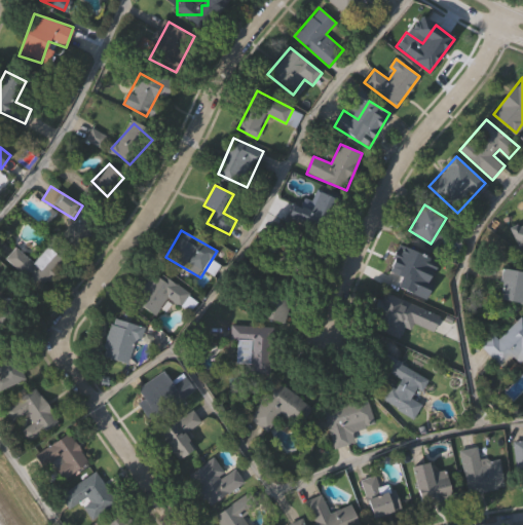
[(65,262),(40,290),(5,259),(15,247),(33,262),(46,246),(65,262)]
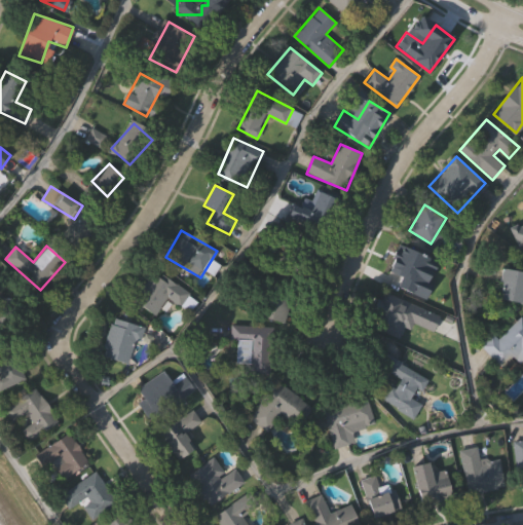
[(398,287),(412,258),(442,272),(427,301),(398,287)]
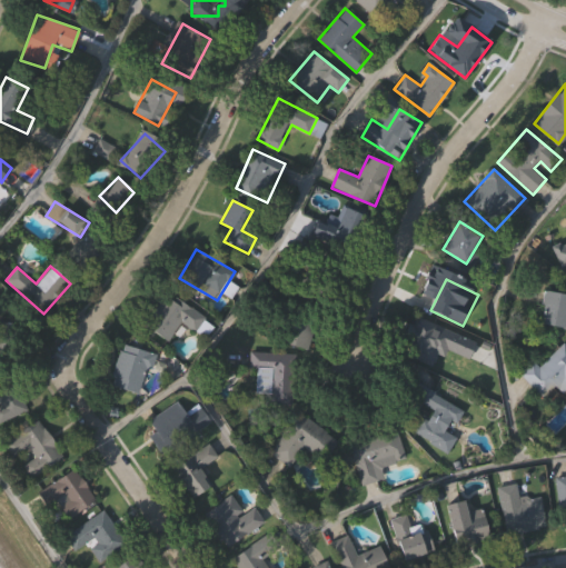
[(565,328),(539,325),(545,290),(565,294),(565,328)]
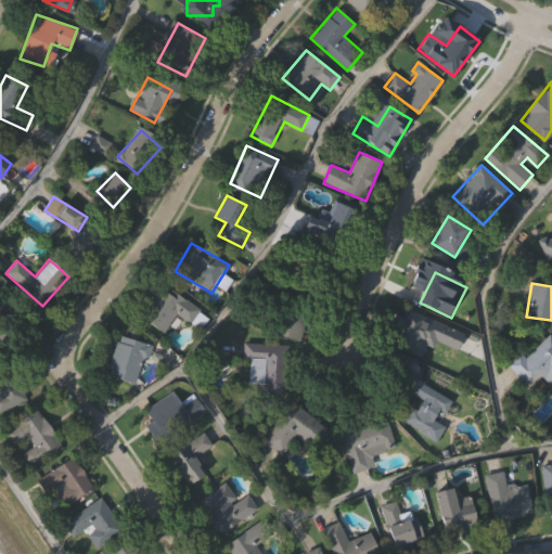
[(166,334),(144,320),(167,286),(202,309),(191,324),(178,316),(166,334)]
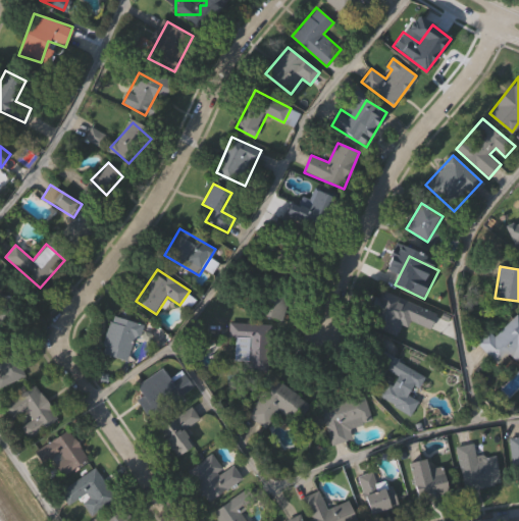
[(424,307),(418,322),(406,317),(398,336),(374,326),(388,292),(424,307)]
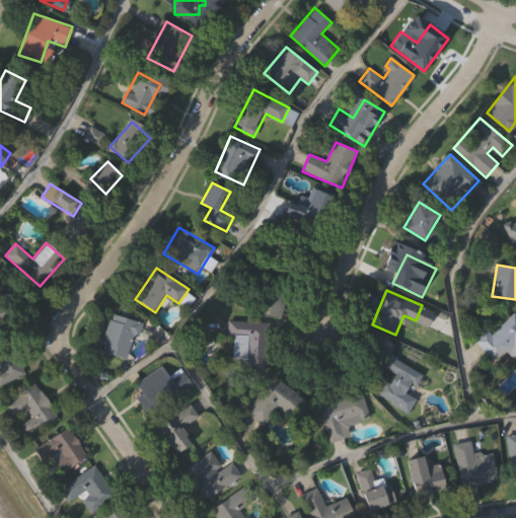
[(497,363),(474,342),(487,329),(493,335),(515,313),(515,355),(510,349),(497,363)]
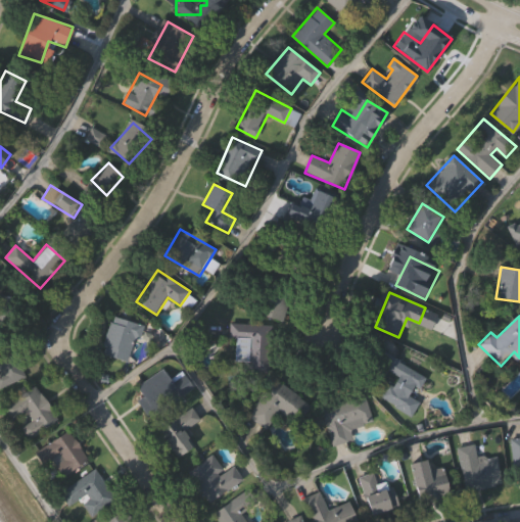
[(103,354),(113,317),(142,325),(132,362),(103,354)]
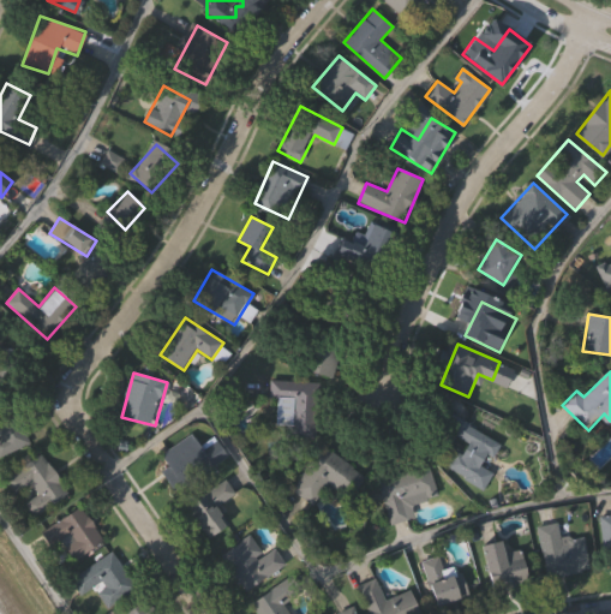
[(319,382),(318,437),(291,436),(291,400),(270,400),(271,381),(319,382)]
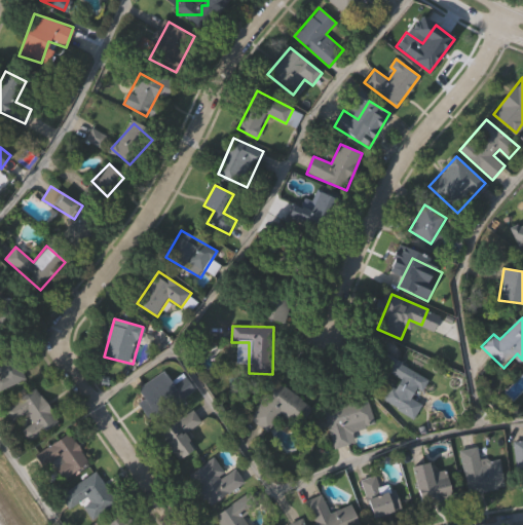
[(0,353),(22,353),(21,385),(0,385),(0,353)]
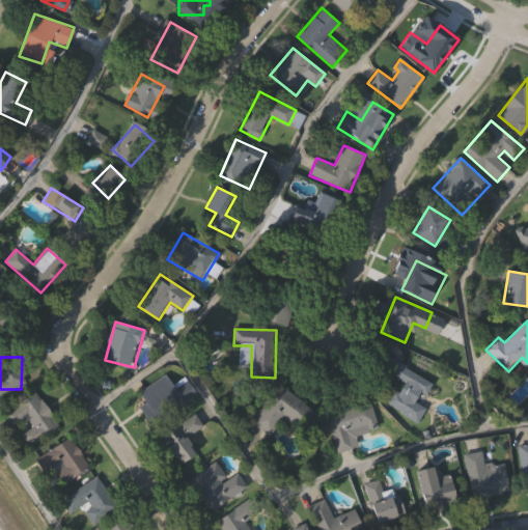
[(434,384),(427,394),(422,391),(415,400),(427,409),(417,423),(386,403),(401,381),(384,369),(392,357),(434,384)]
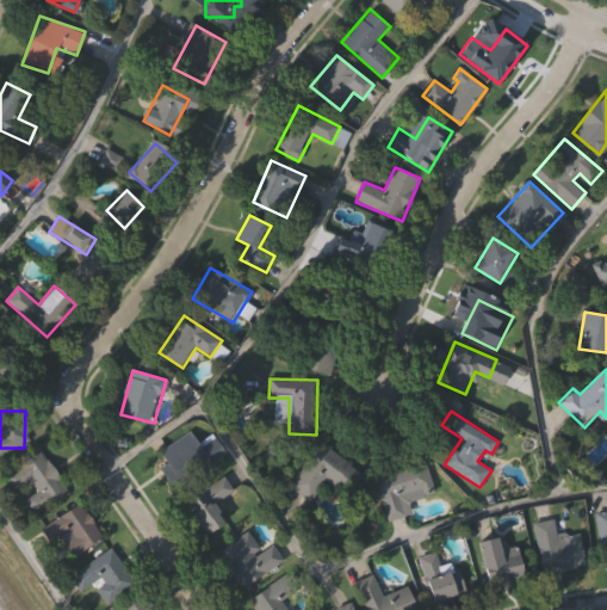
[(216,439),(227,456),(174,490),(161,468),(168,463),(160,451),(192,431),(203,448),(216,439)]
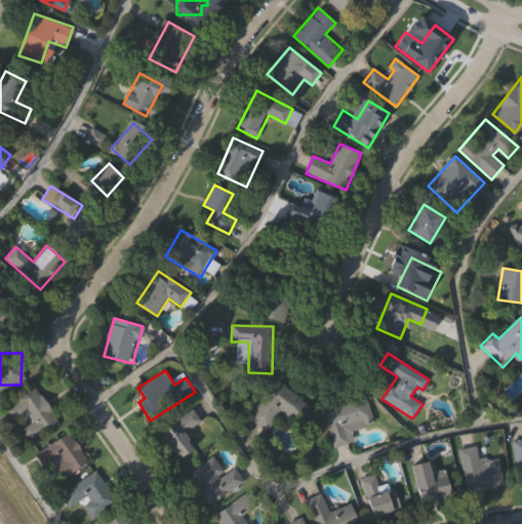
[(250,418),(275,380),(313,405),(302,425),(281,411),(269,430),(250,418)]
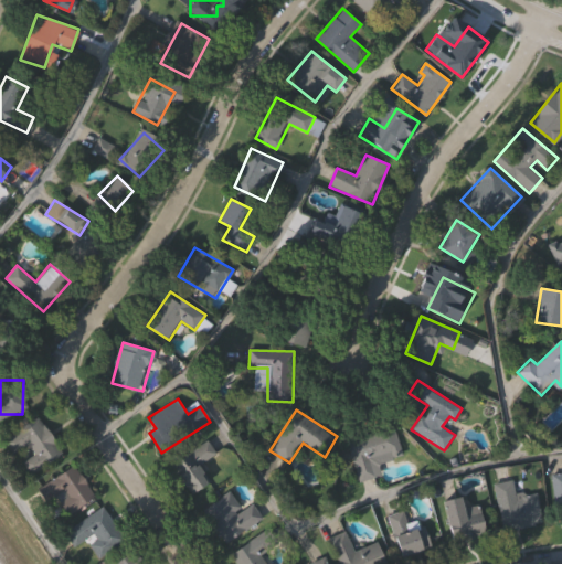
[(64,454),(32,475),(23,463),(35,455),(29,444),(14,453),(6,438),(39,416),(64,454)]
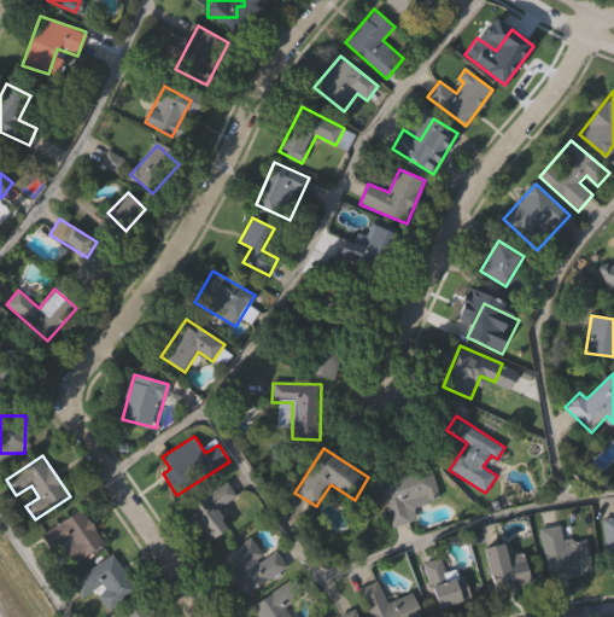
[(438,501),(414,505),(416,523),(391,525),(385,478),(434,471),(438,501)]
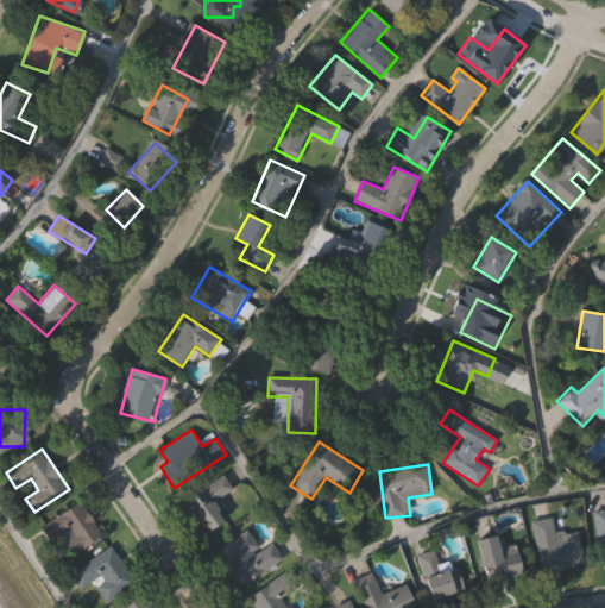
[(186,497),(225,476),(233,491),(215,501),(226,520),(205,532),(186,497)]
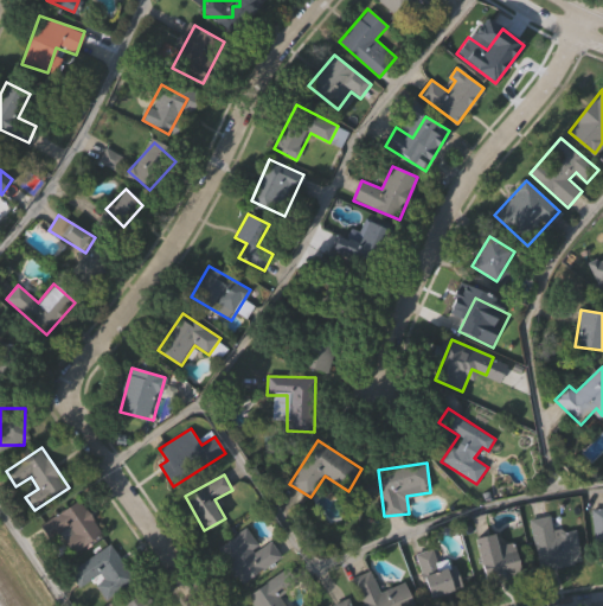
[(52,537),(43,525),(79,499),(103,535),(75,554),(61,533),(52,537)]
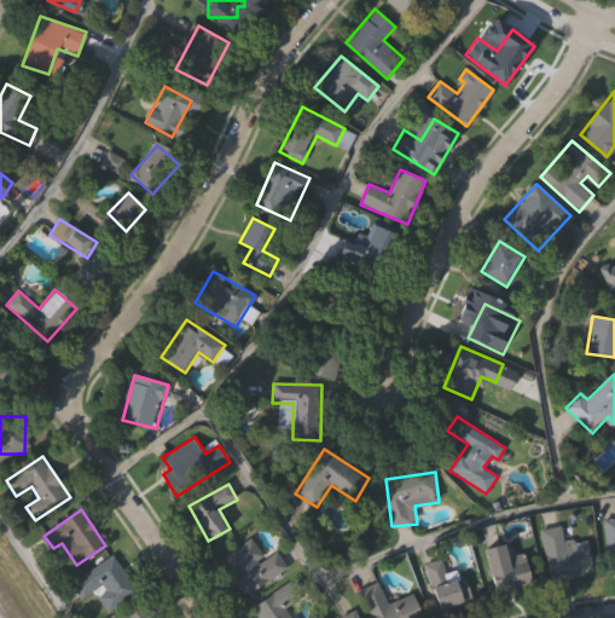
[(591,541),(592,577),(547,578),(546,529),(563,527),(563,541),(591,541)]
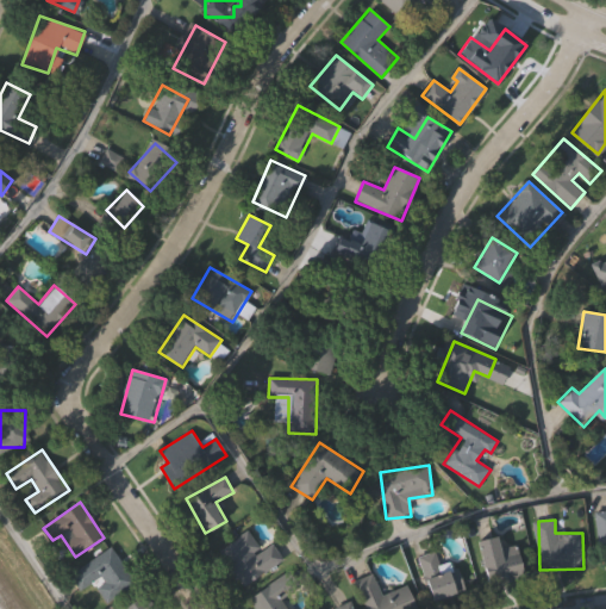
[(262,551),(273,544),(283,561),(241,586),(219,550),(250,530),(262,551)]
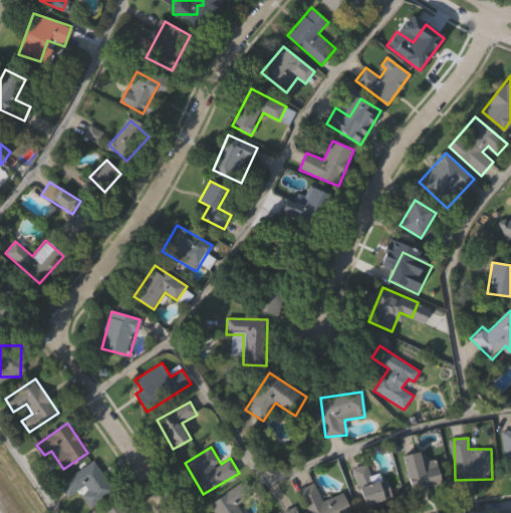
[(436,460),(442,487),(408,494),(400,456),(420,451),(422,463),(436,460)]
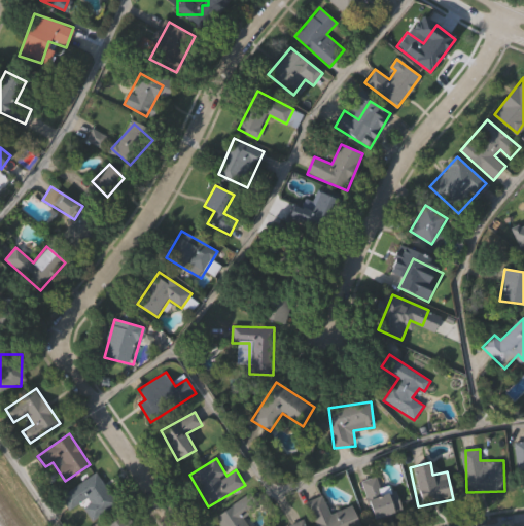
[(61,495),(97,472),(116,504),(99,516),(89,499),(70,511),(61,495)]
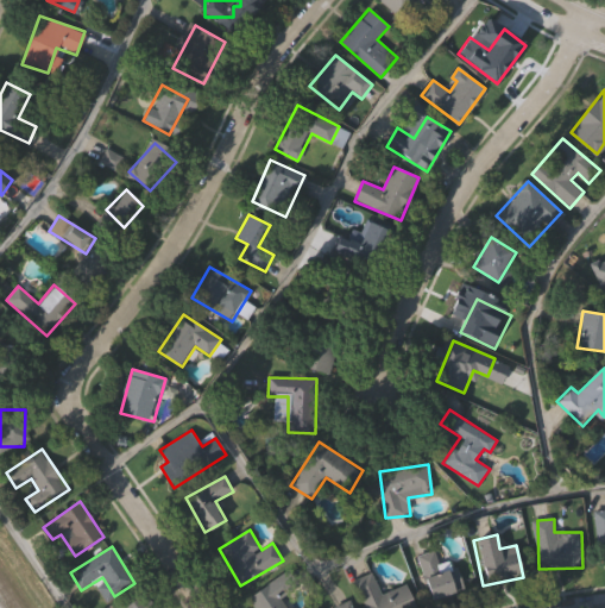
[(440,564),(448,562),(459,593),(433,601),(417,556),(435,550),(440,564)]
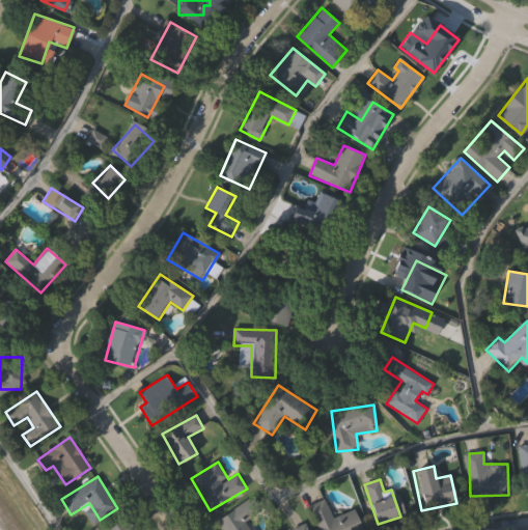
[(222,529),(217,522),(250,499),(259,511),(245,522),(250,529),(222,529)]
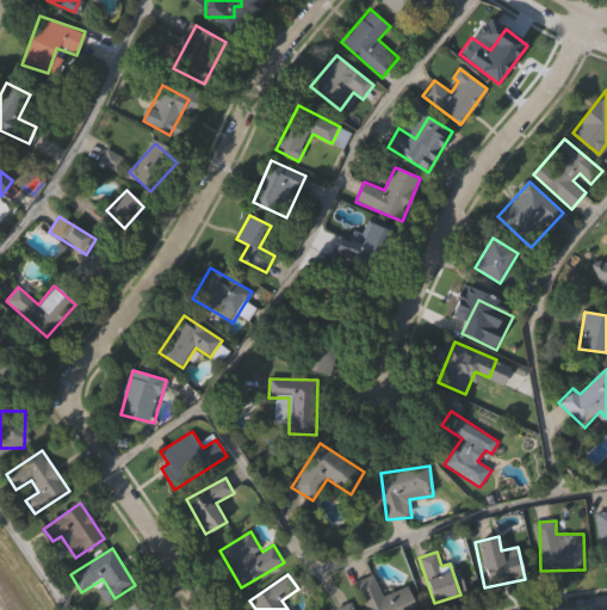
[(366,609),(357,580),(375,574),(382,596),(408,586),(416,609),(366,609)]
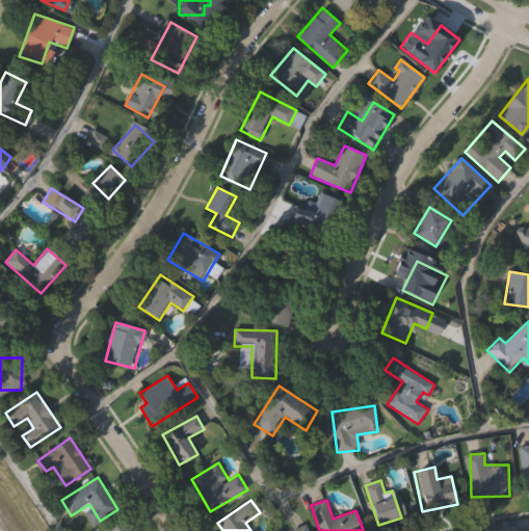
[(104,530),(126,519),(132,530),(104,530)]
